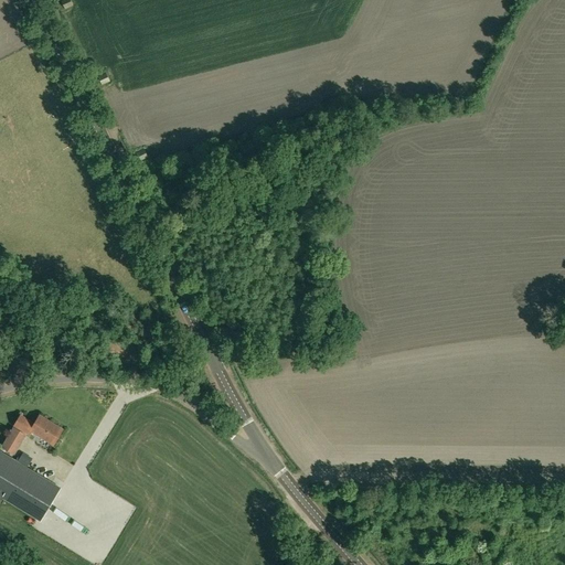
[(70,0),(64,0),(61,1),(65,10),(73,6),(70,0)]
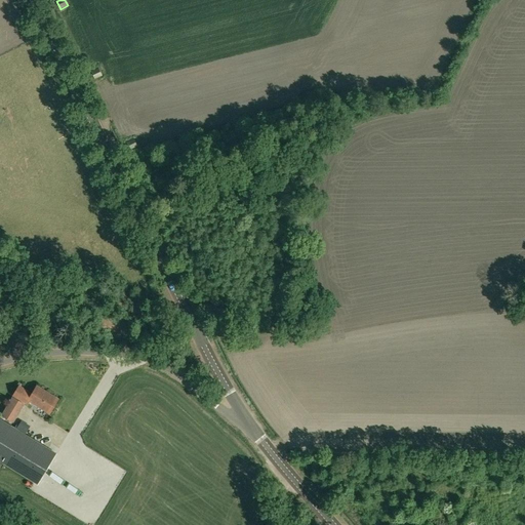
[(98,68),(90,72),(94,80),(103,76),(98,68)]
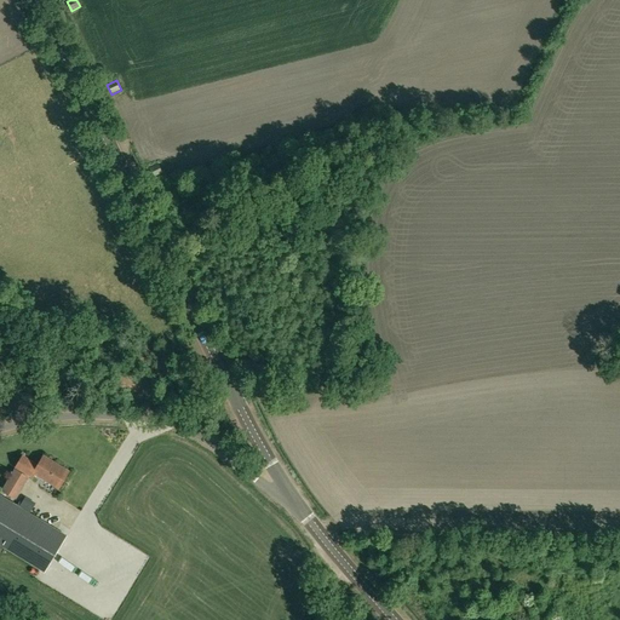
[(158,164),(149,168),(153,177),(162,172),(158,164)]
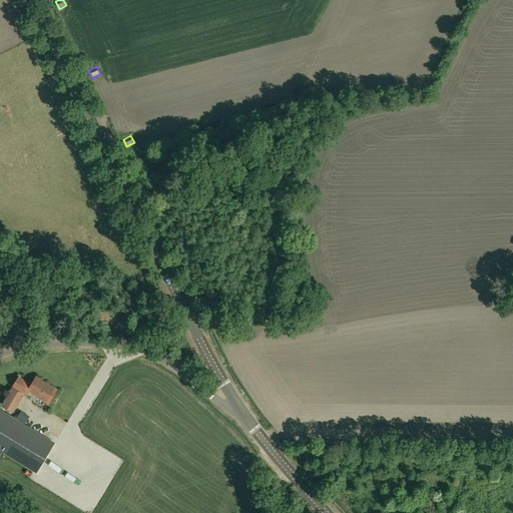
[(19,377),(13,386),(1,406),(13,413),(25,394),(26,394),(28,391),(48,403),(57,390),(36,377),(31,385),(19,377)]
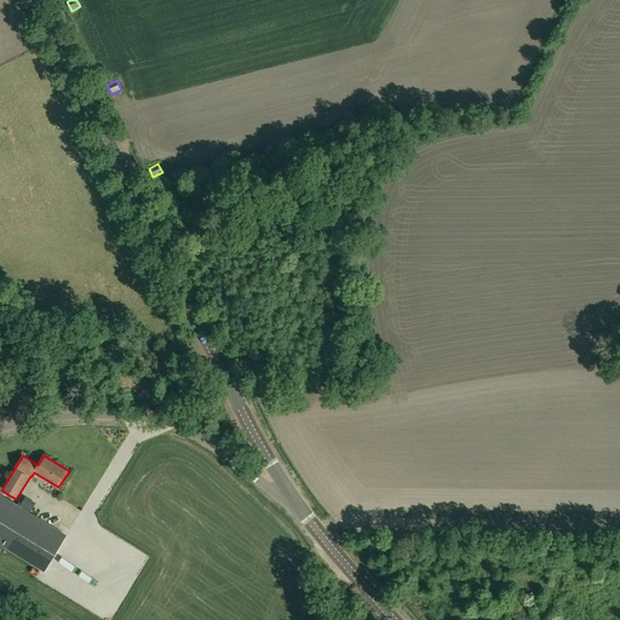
[(0,494),(0,549),(3,545),(45,570),(67,535),(0,494)]
